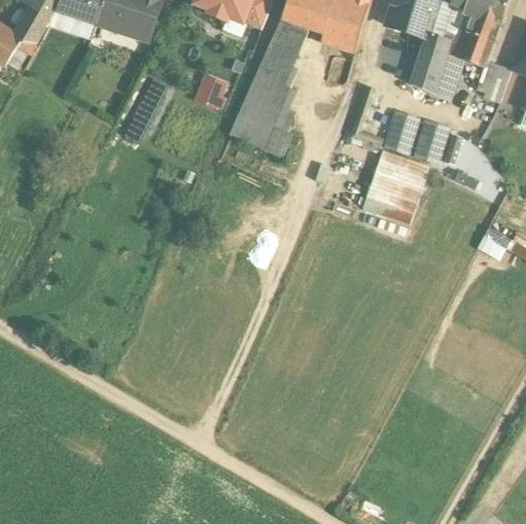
[(12,0),(16,2),(18,0),(21,0),(28,5),(47,18),(57,0),(12,0)]
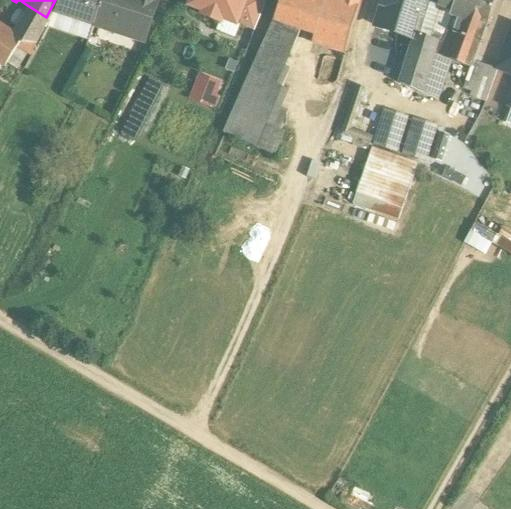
[(71,0),(67,14),(54,9),(46,24),(87,38),(93,21),(100,0),(71,0)]
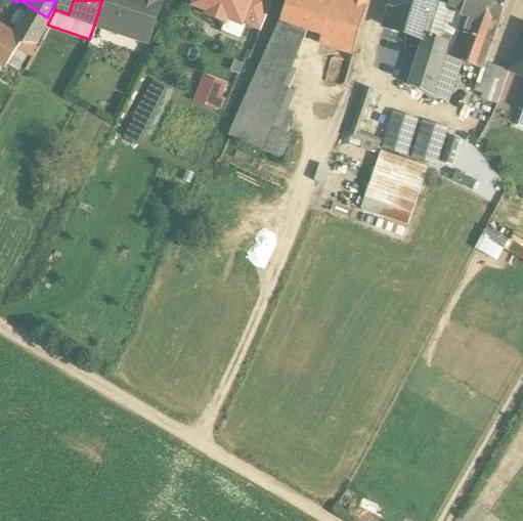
[(59,0),(55,9),(69,14),(73,0),(59,0)]
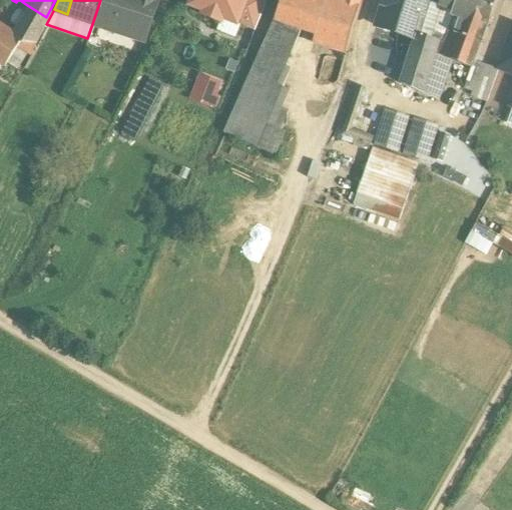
[(100,0),(93,21),(140,37),(146,21),(148,21),(155,0),(100,0)]
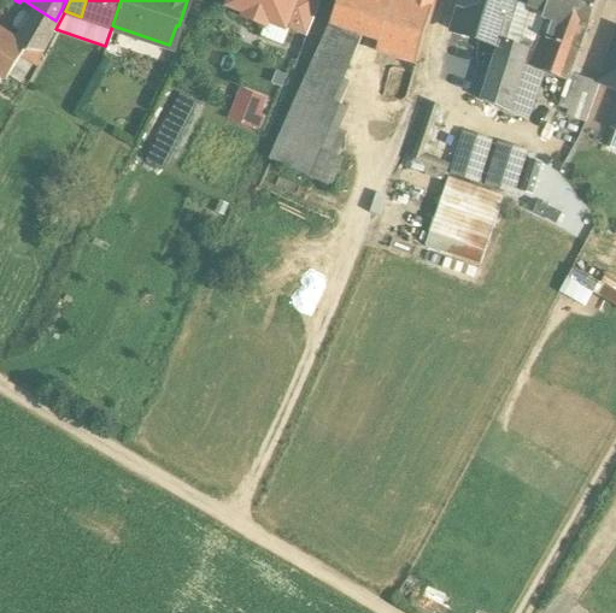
[(230,0),(229,5),(246,12),(244,18),(263,25),(265,19),(283,27),(293,0),(230,0)]
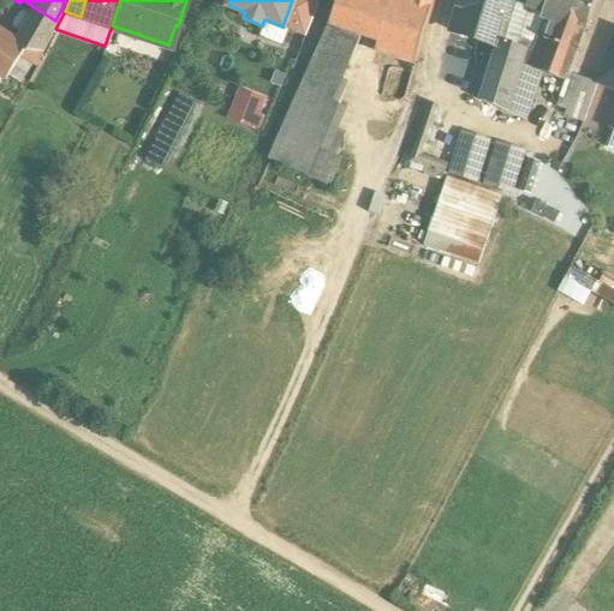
[(292,0),(282,27),(304,35),(319,0),(292,0)]
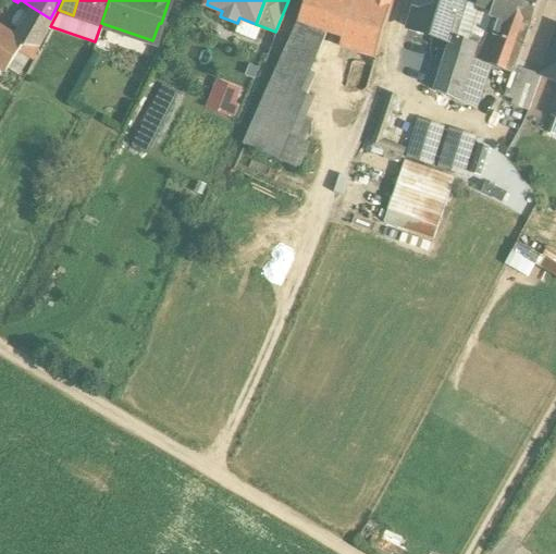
[(304,0),(297,20),(321,28),(326,31),(341,35),(350,0),(304,0)]
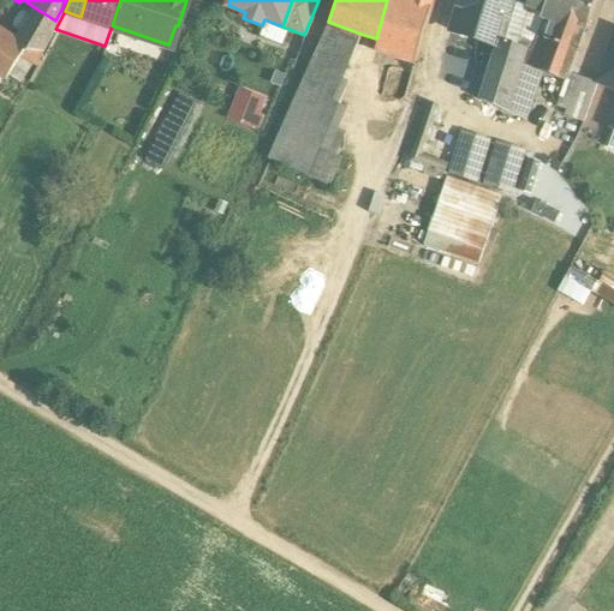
[(407,0),(407,3),(400,0),(387,0),(376,39),(373,49),(413,60),(429,0),(407,0)]
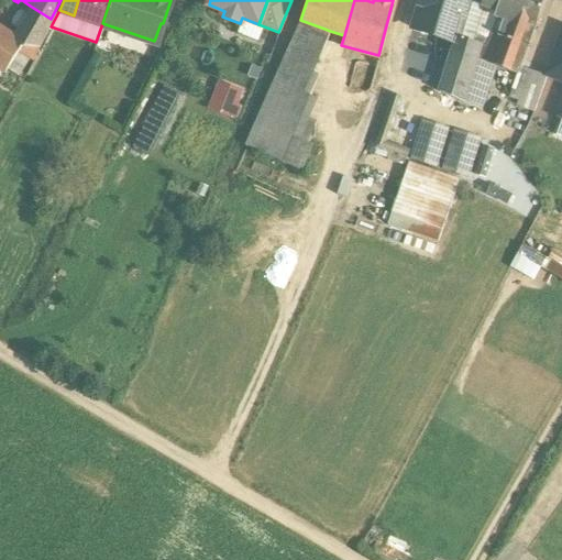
[(420,0),(414,25),(453,35),(454,35),(455,32),(464,0),(420,0)]
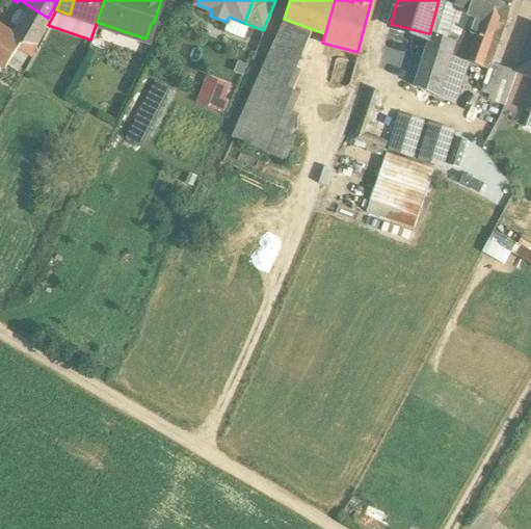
[(457,0),(473,6),(459,44),(454,56),(468,61),(487,69),(490,61),(512,0),(457,0)]
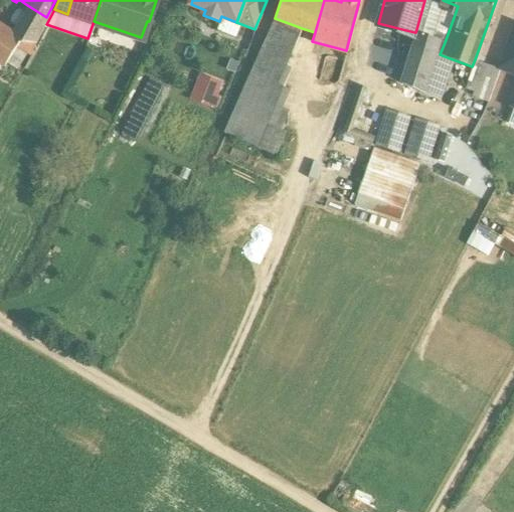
[(27,5),(11,35),(17,39),(32,41),(46,17),(27,5)]
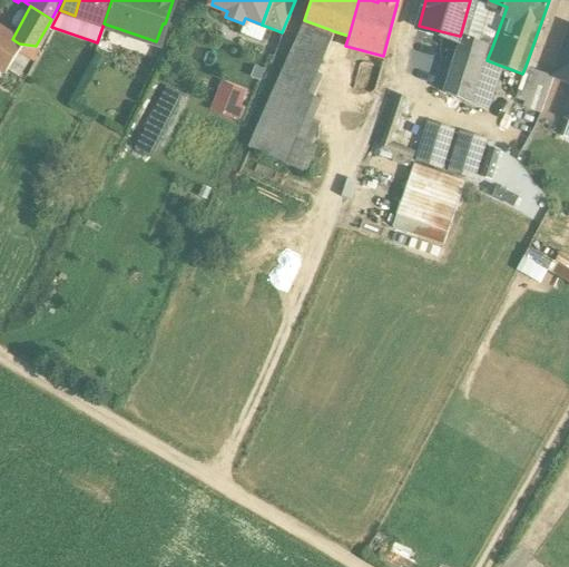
[(329,29),(304,20),(270,100),(277,103),(295,108),(329,29)]
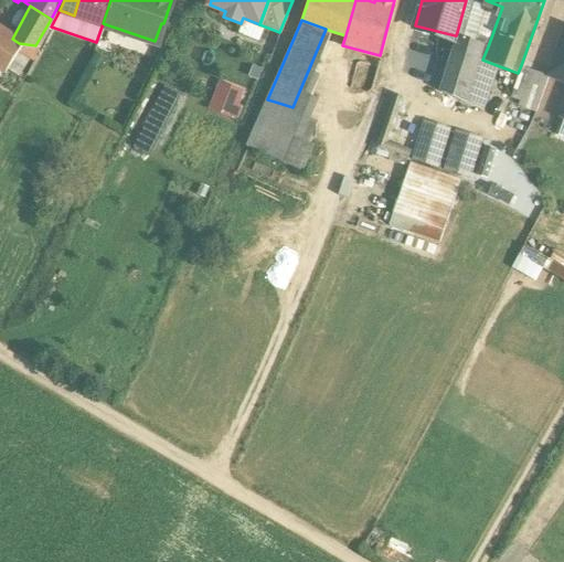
[(309,94),(331,31),(326,29),(293,107),(288,118),(270,112),(275,102),(267,99),(247,145),(305,168),(316,141),(302,135),(318,97),(309,94)]
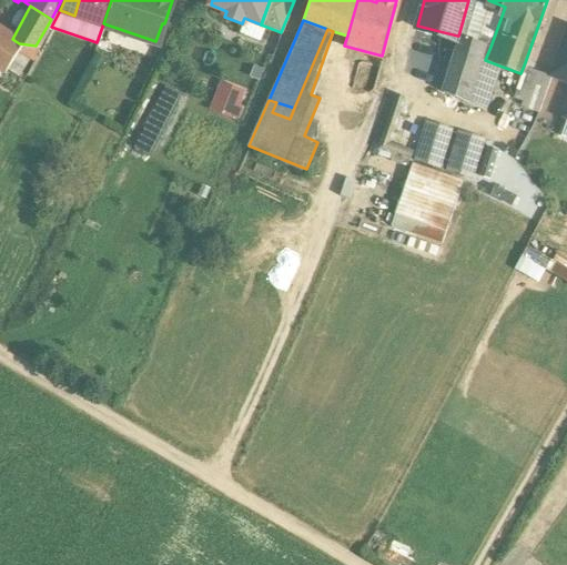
[(12,39),(0,30),(0,68),(4,71),(19,48),(19,43),(12,39)]
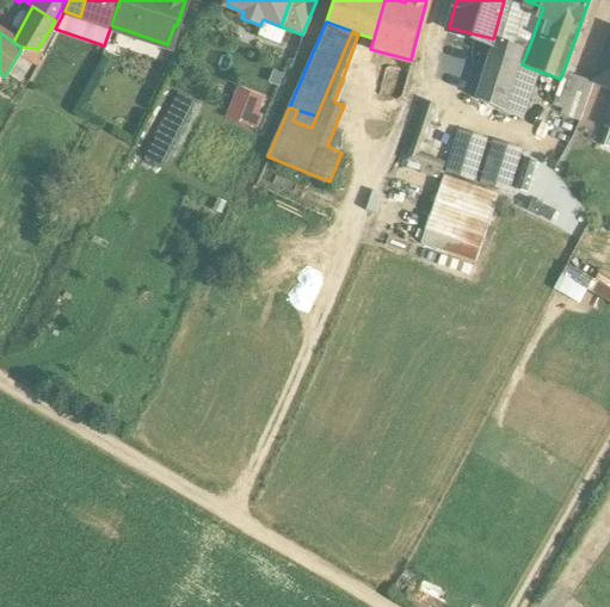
[(609,33),(593,78),(609,85),(609,111),(605,124),(609,125),(609,33)]
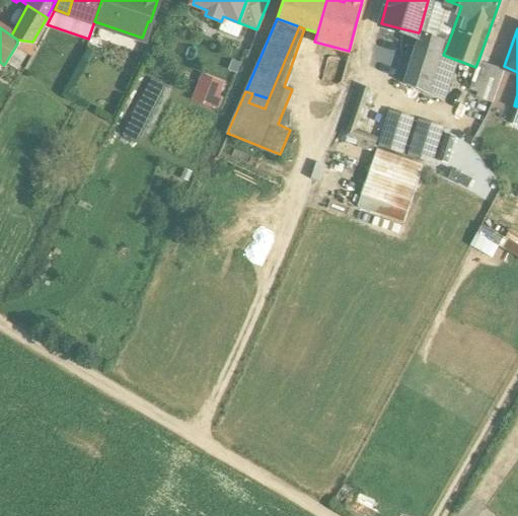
[(420,29),(419,32),(418,32),(402,82),(427,93),(442,41),(420,29)]
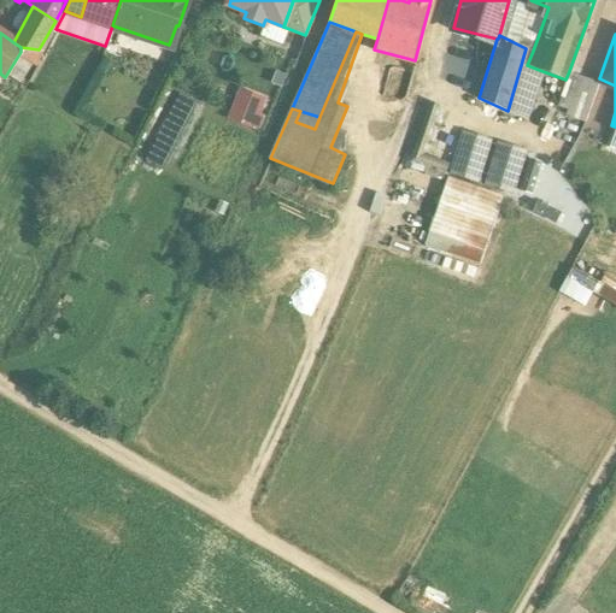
[(543,71),(527,65),(533,51),(526,48),(508,111),(528,116),(543,71)]
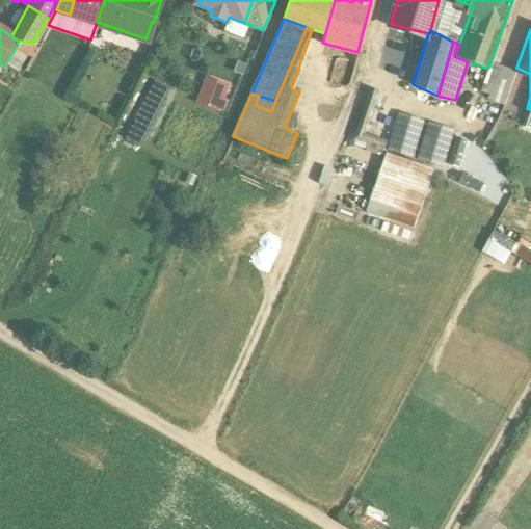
[(515,70),(490,61),(487,69),(486,74),(495,77),(492,86),(506,91),(515,70)]
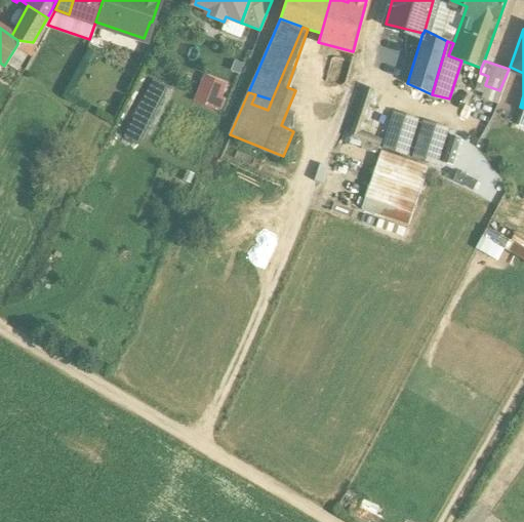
[(488,76),(480,73),(475,87),(483,90),(485,85),(488,76)]
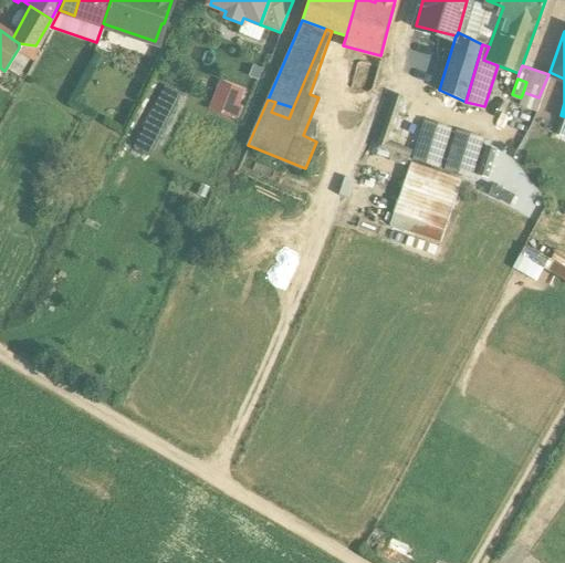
[(165,85),(134,146),(146,152),(177,91),(165,85)]
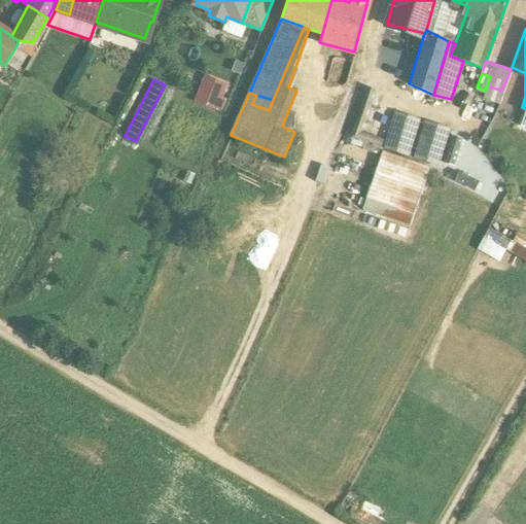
[(501,91),(487,85),(485,91),(483,96),(497,102),(501,91)]
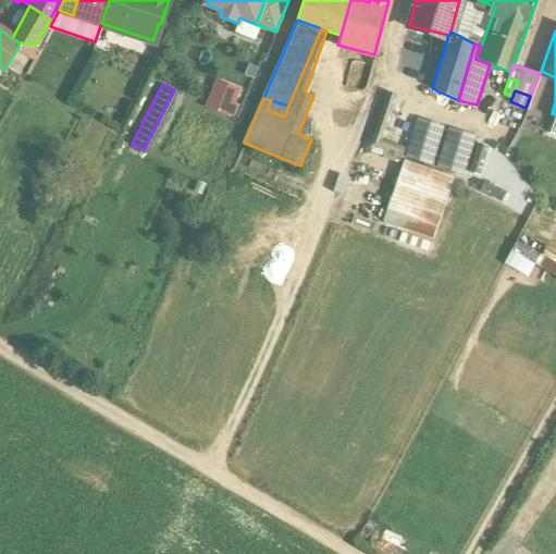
[(396,94),(388,91),(370,145),(402,156),(404,147),(382,139),(396,94)]
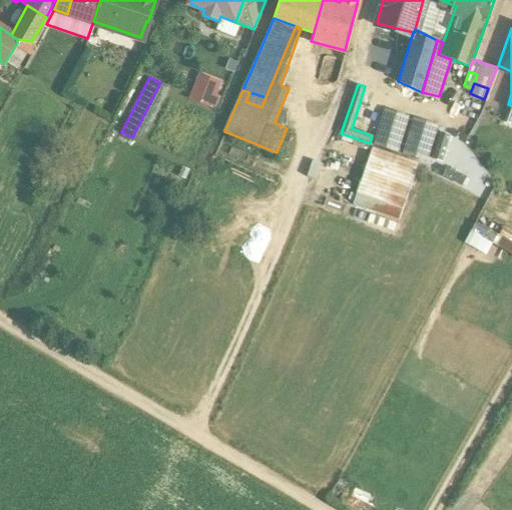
[(266,97),(249,92),(245,101),(262,107),(266,97)]
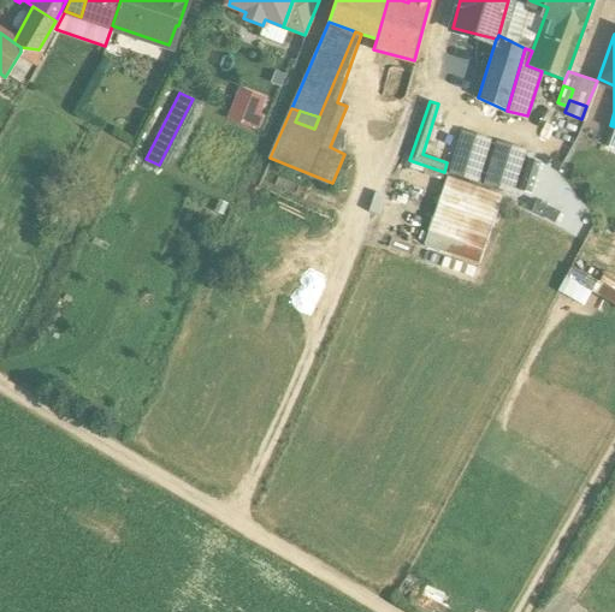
[(490,138),(462,129),(448,172),(477,180),(490,138)]
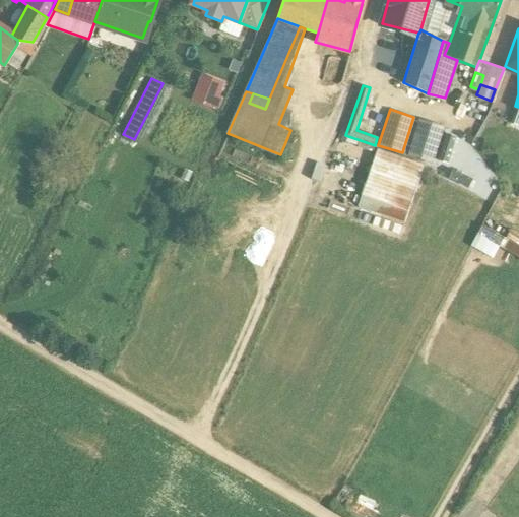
[(408,154),(431,162),(442,126),(418,119),(408,154)]
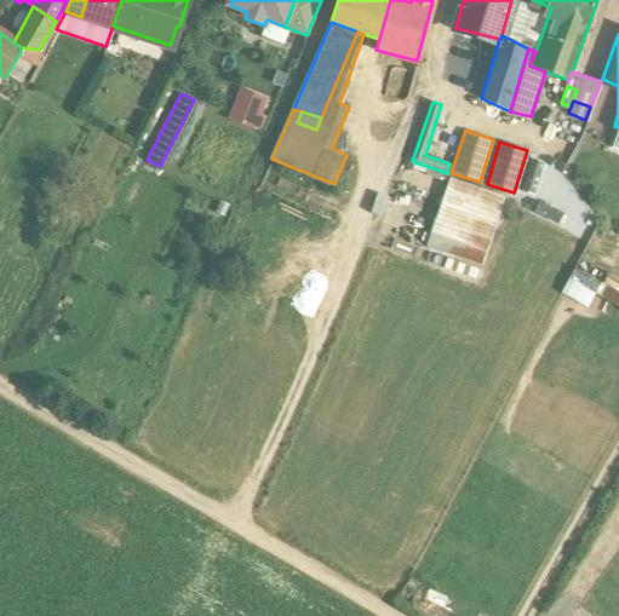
[(428,243),(481,263),(504,196),(451,178),(428,243)]
